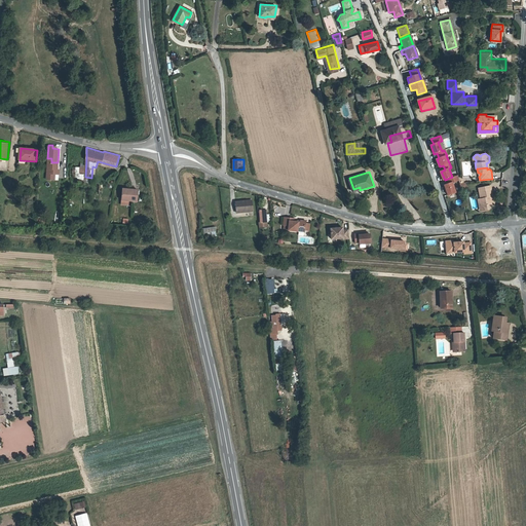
[(479,187),(480,193),(481,192),(483,200),(481,200),(483,210),(489,209),(488,203),(494,202),(491,185),(479,187)]
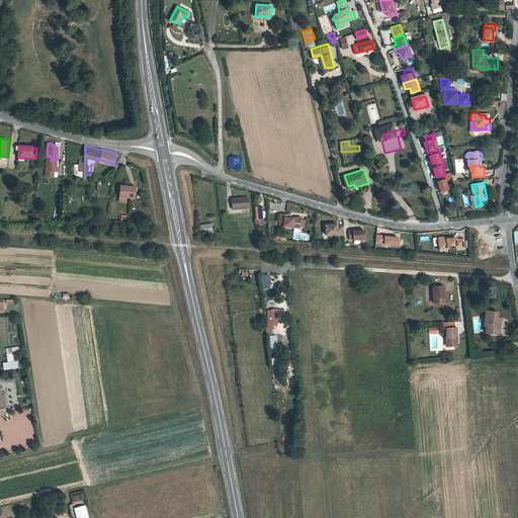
[(138,189),(122,187),(121,200),(128,200),(137,201),(138,189)]
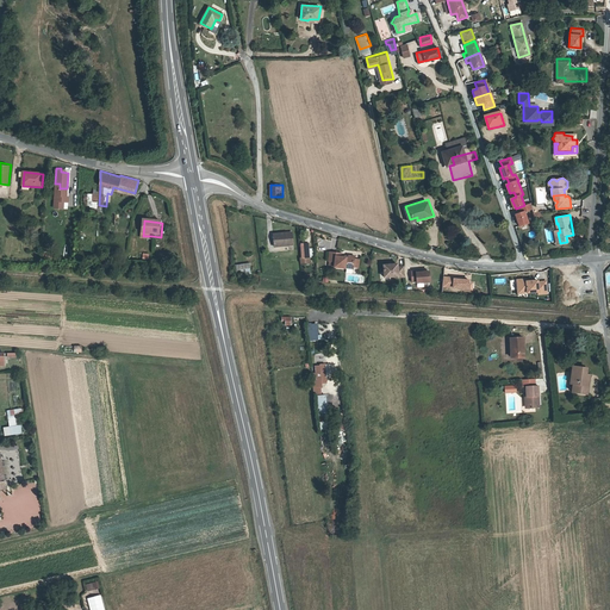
[(277,248),(294,244),(292,232),(274,235),(277,248)]
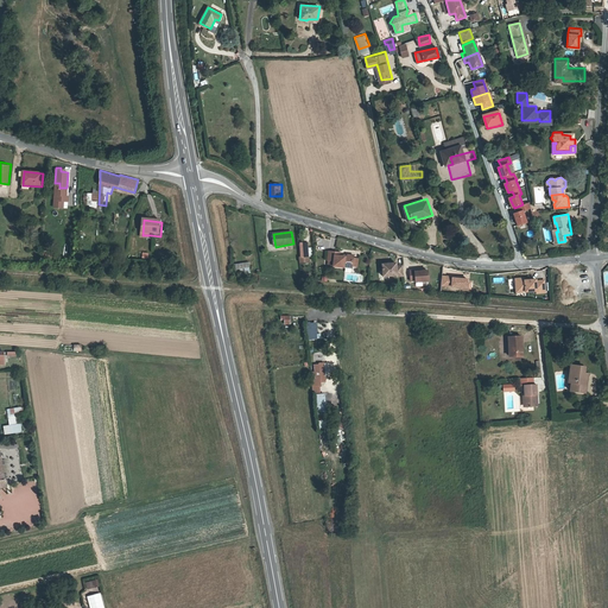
[(354,258),(348,258),(341,257),(342,253),(329,252),(328,260),(334,261),(334,265),(353,267),(353,265),(354,259),(354,258)]
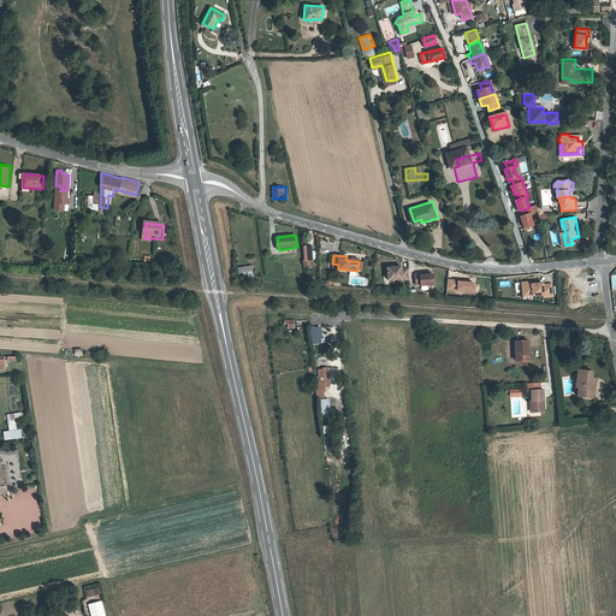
[(254,274),(252,266),(237,268),(240,277),(254,274)]
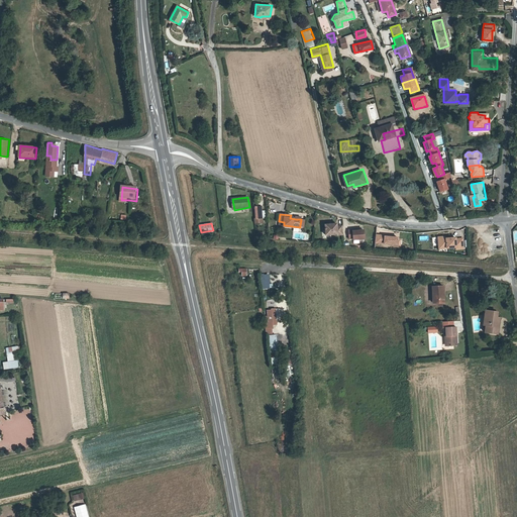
[(337,234),(337,235),(343,234),(342,225),(337,226),(337,223),(325,224),(326,235),(337,234)]
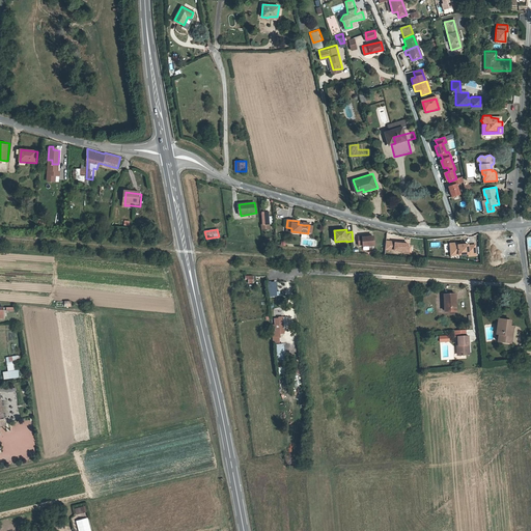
[(363,244),(363,245),(374,245),(374,235),(363,236),(363,235),(358,235),(359,244),(363,244)]
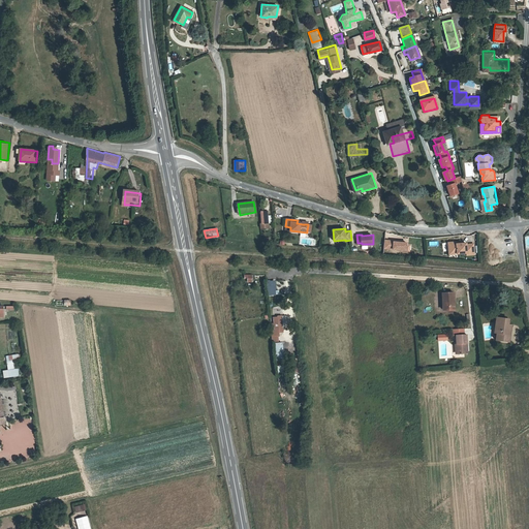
[(448,243),(448,252),(457,251),(458,254),(467,253),(467,254),(475,254),(474,244),(467,245),(466,243),(456,244),(456,242),(448,243)]
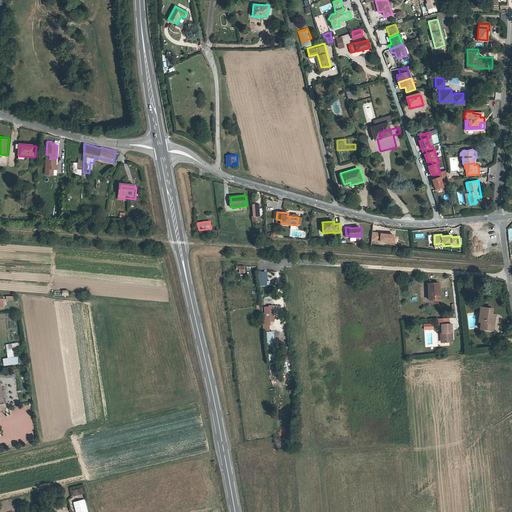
[(429,282),(430,291),(431,291),(431,297),(431,299),(441,299),(440,282),(429,282)]
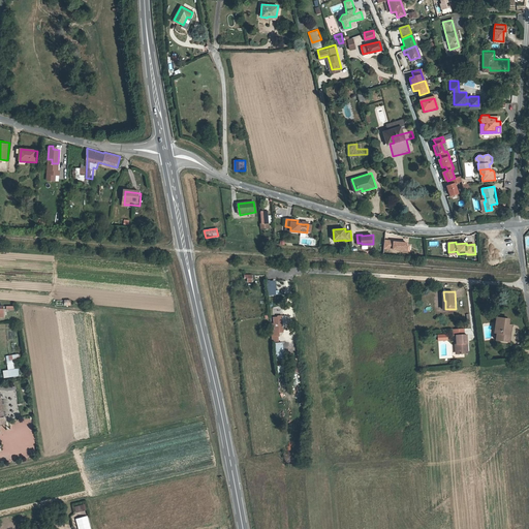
[(275,317),(276,324),(273,325),(275,341),(280,340),(279,335),(281,335),(279,320),(283,320),(283,315),(279,315),(279,316),(275,317)]
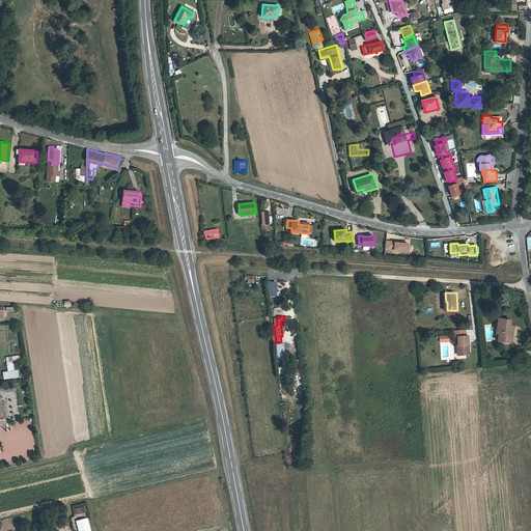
[(509,333),(510,324),(511,318),(499,316),(497,332),(500,332),(499,339),(511,341),(511,333),(509,333)]
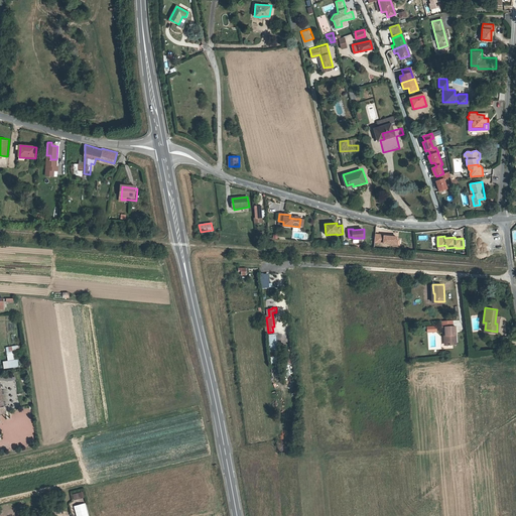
[(453,325),(445,325),(446,344),(456,343),(455,324),(453,325)]
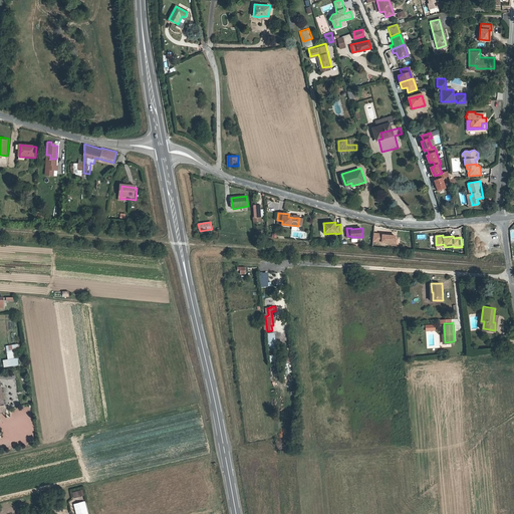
[(19,343),(5,345),(7,359),(2,359),(3,367),(18,365),(17,357),(13,358),(12,348),(19,347),(19,343)]
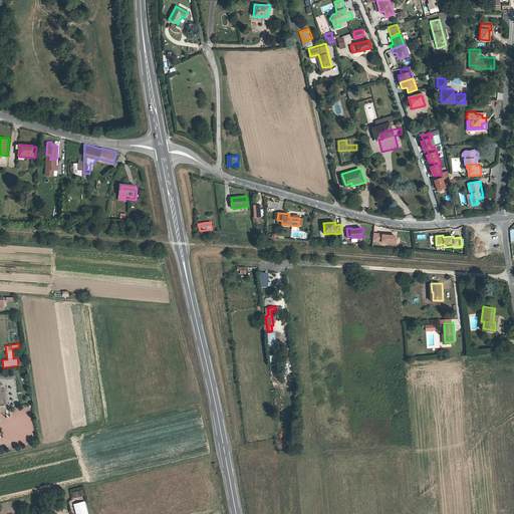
[(87,513),(86,501),(74,503),(75,513),(87,513)]
